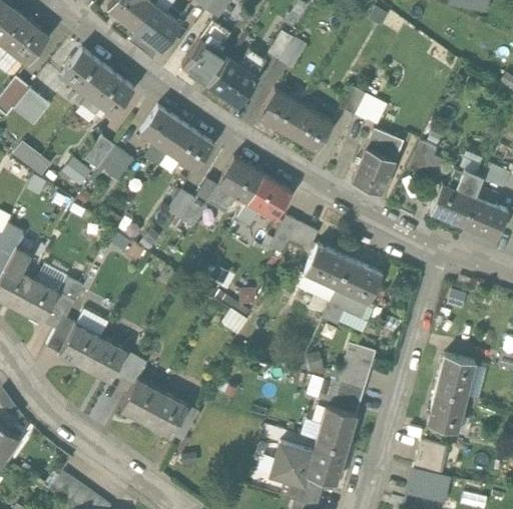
[(152,7),(143,0),(116,0),(108,11),(133,31),(152,7)]
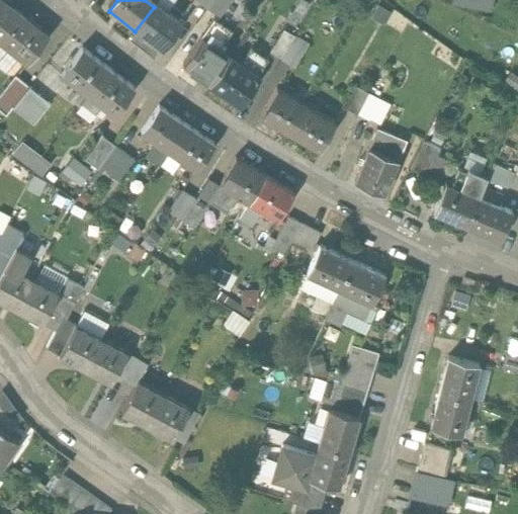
[(195,0),(195,2),(207,11),(216,0),(195,0)]
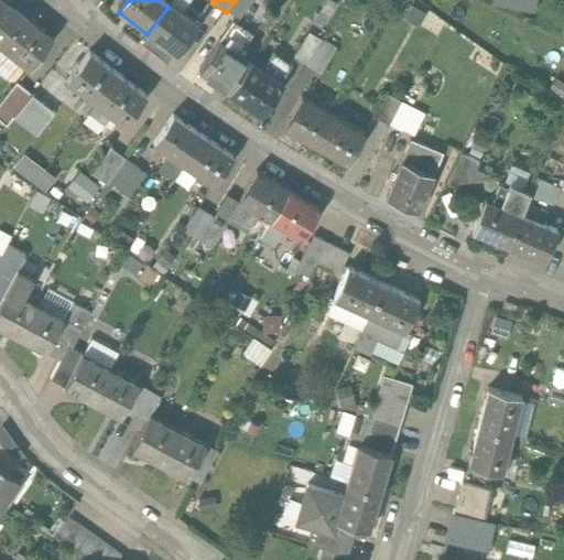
[(492,0),(492,6),(532,14),(534,0),(492,0)]
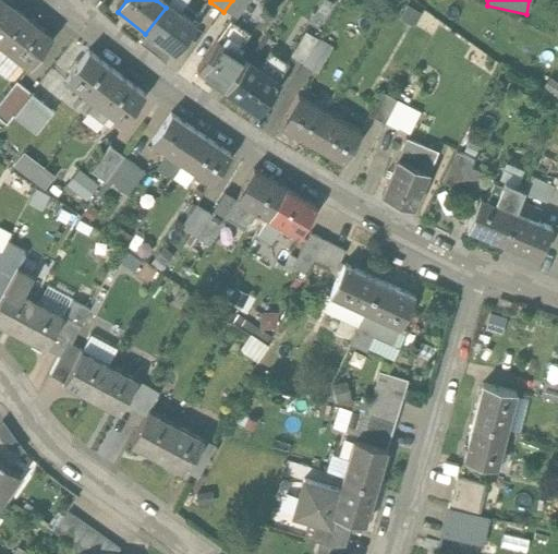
[(4,5),(0,10),(0,47),(1,48),(24,21),(4,5)]
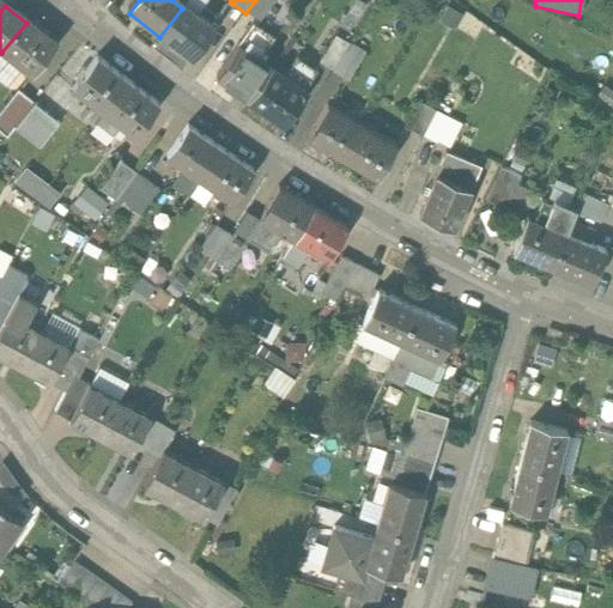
[(214,32),(182,8),(159,37),(192,62),(214,32)]
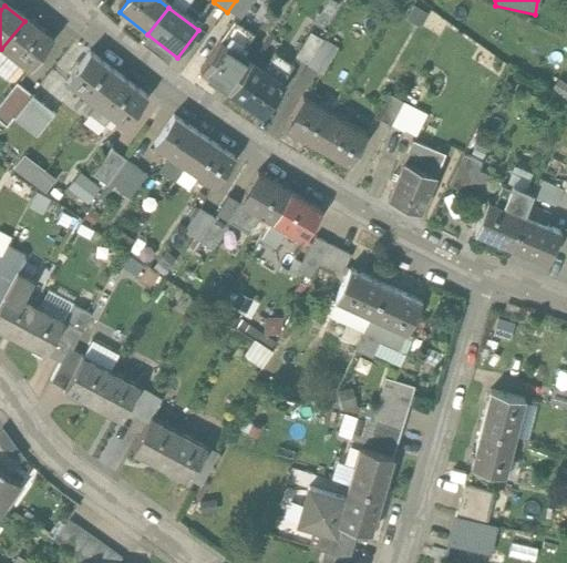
[(52,44),(24,21),(1,49),(30,72),(52,44)]
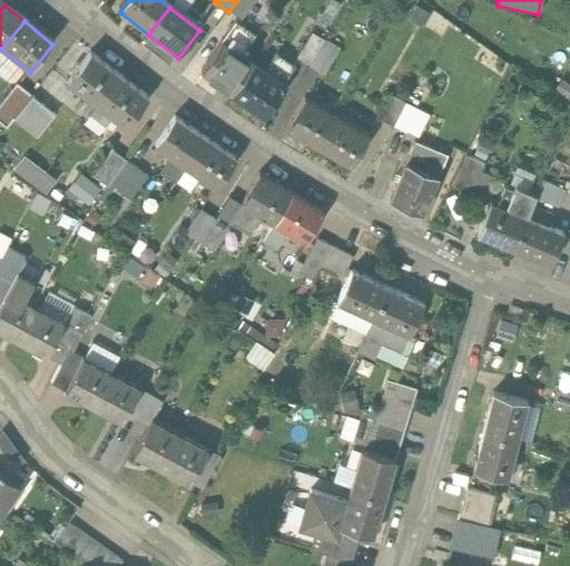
[(312,37),(297,61),(310,68),(324,45),(312,37)]
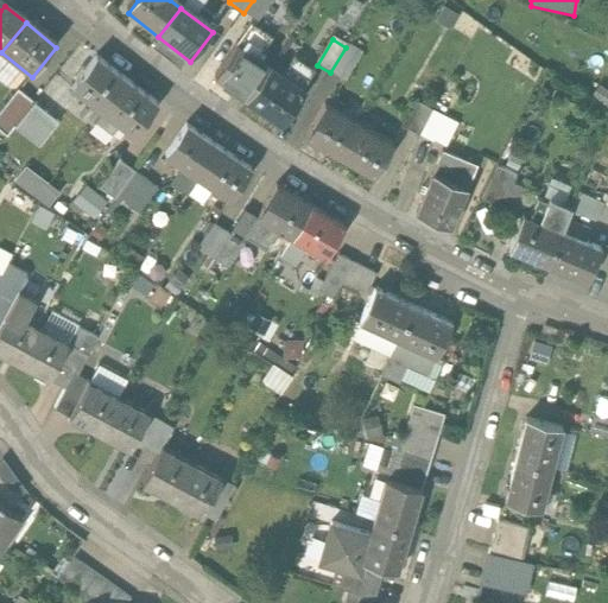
[(361,56),(346,48),(330,73),(346,82),(361,56)]
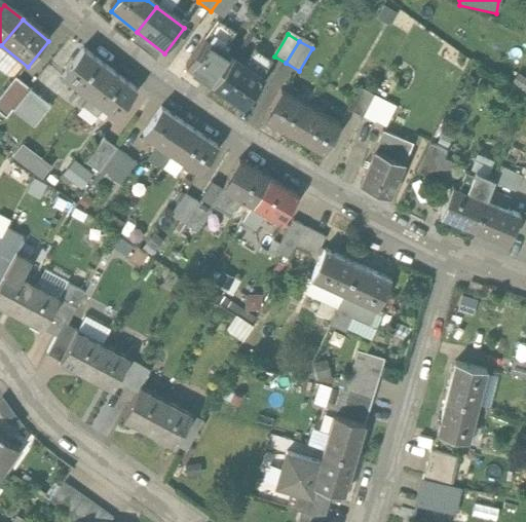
[(205,43),(187,70),(215,88),(232,62),(205,43)]
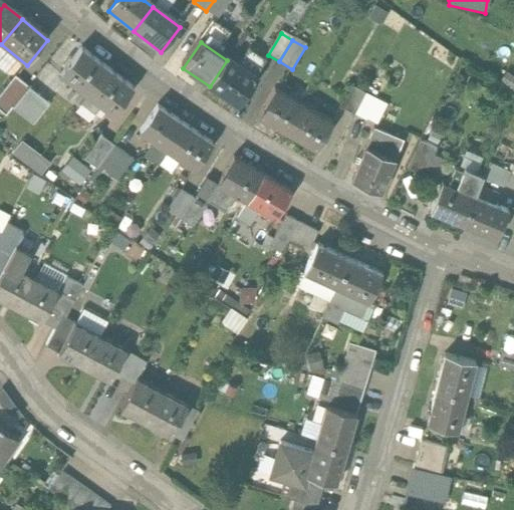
[(107,71),(81,51),(61,77),(87,97),(107,71)]
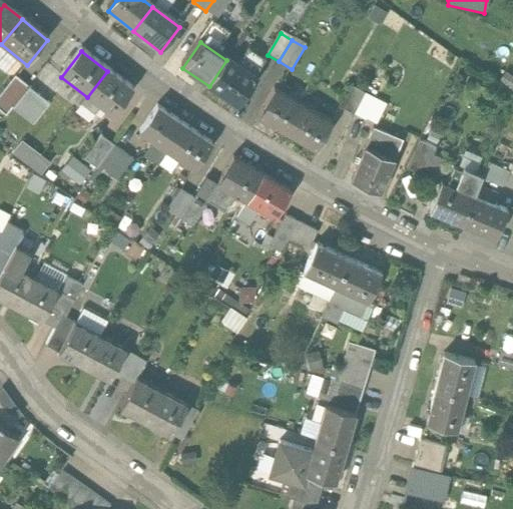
[(237,68),(226,60),(209,86),(237,105),(255,79),(253,78),(265,62),(249,51),(237,68)]
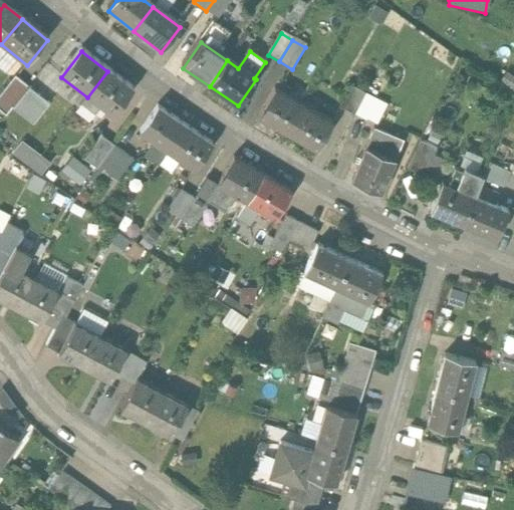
[(107,71),(87,97),(113,117),(134,91),(107,71)]
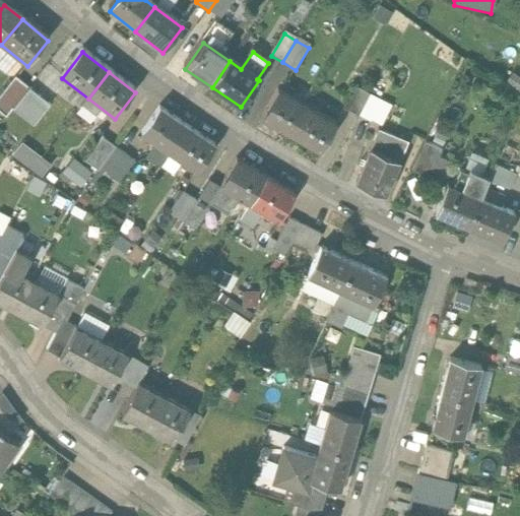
[(12,111),(31,126),(50,104),(30,88),(12,111)]
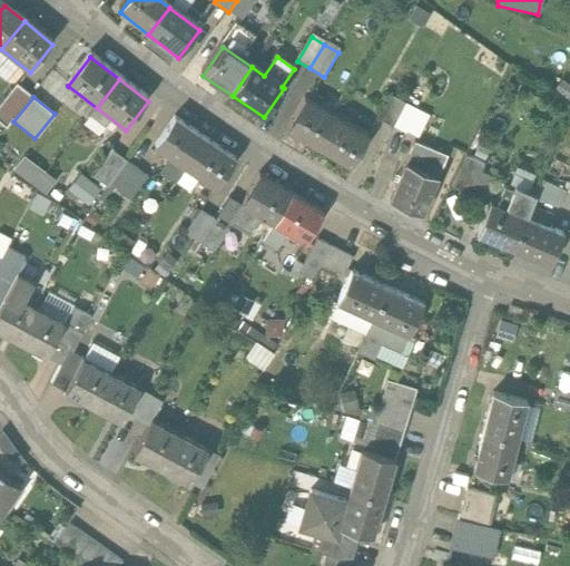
[(405,106),(390,98),(377,122),(392,130),(405,106)]
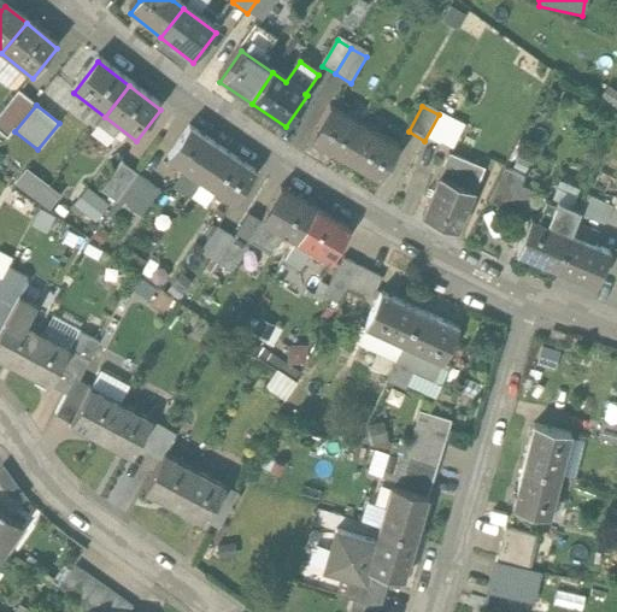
[(330,111),(311,143),(345,163),(364,130),(330,111)]
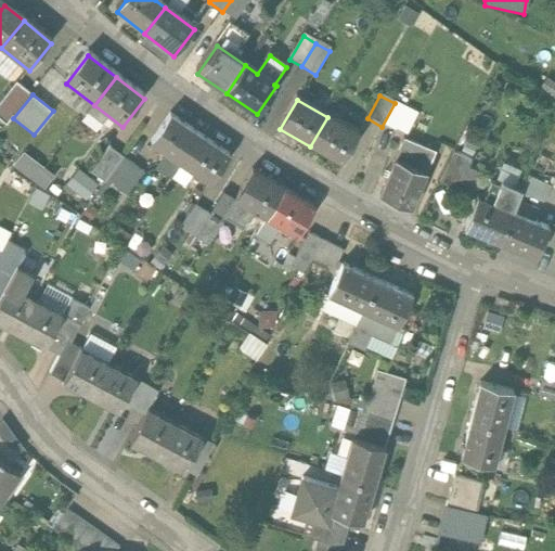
[(169,117),(150,145),(180,166),(199,138),(169,117)]
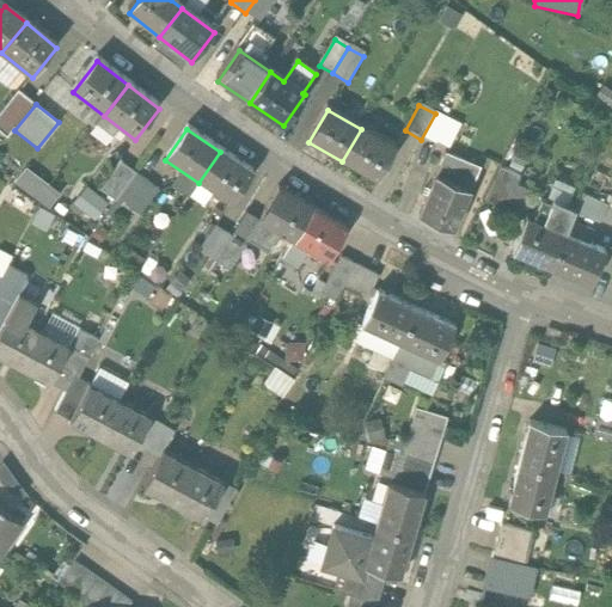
[(397,151),(361,129),(342,161),(378,183),(397,151)]
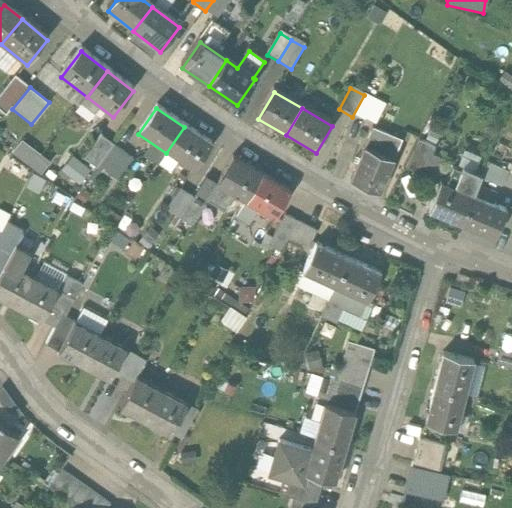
[(211,146),(184,127),(166,153),(194,172),(211,146)]
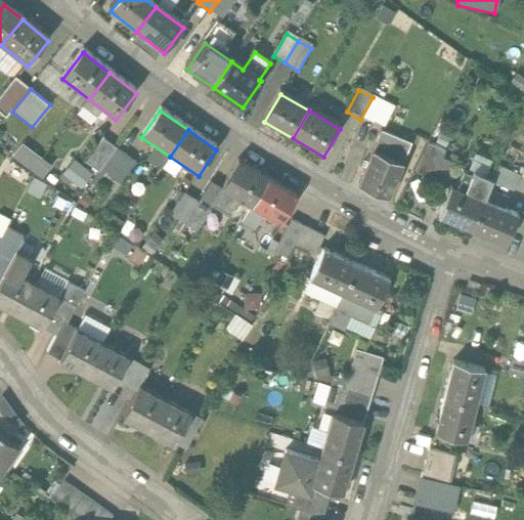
[(102,140),(86,164),(99,174),(117,150),(102,140)]
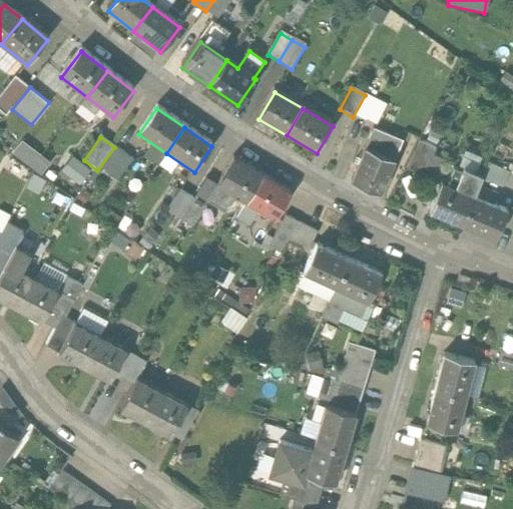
[(422,140),(407,170),(424,178),(434,156),(438,148),(422,140)]
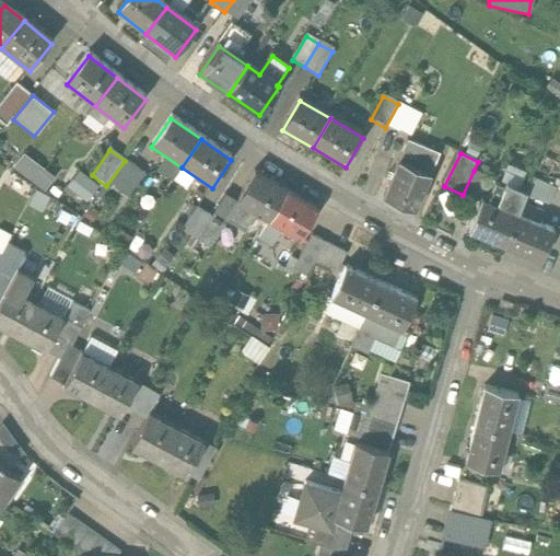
[(23,154),(12,171),(45,193),(56,176),(23,154)]
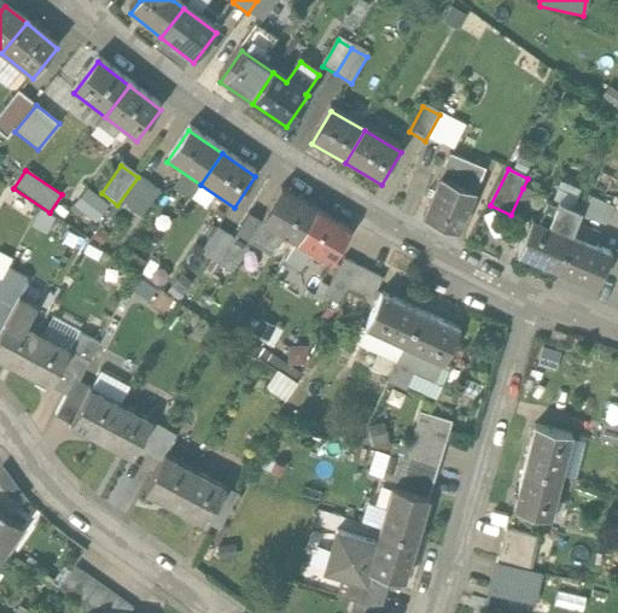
[(439,182),(423,223),(456,237),(473,196),(439,182)]
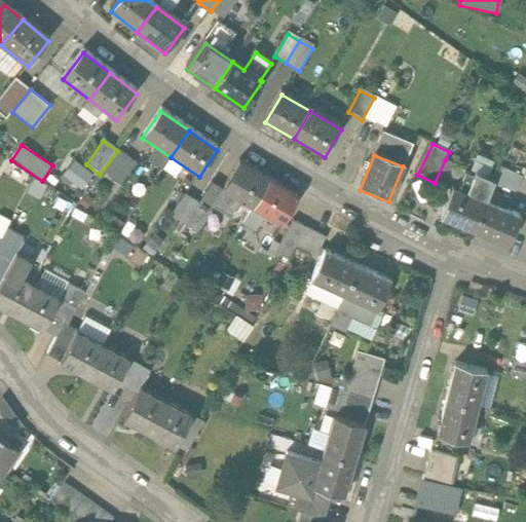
[(475,170),(489,175),(493,162),(479,158),(475,170)]
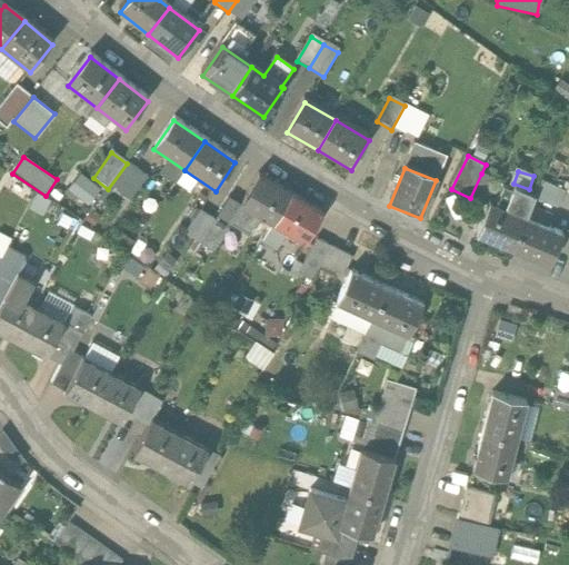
[(481,174),(470,198),(485,205),(495,180),(481,174)]
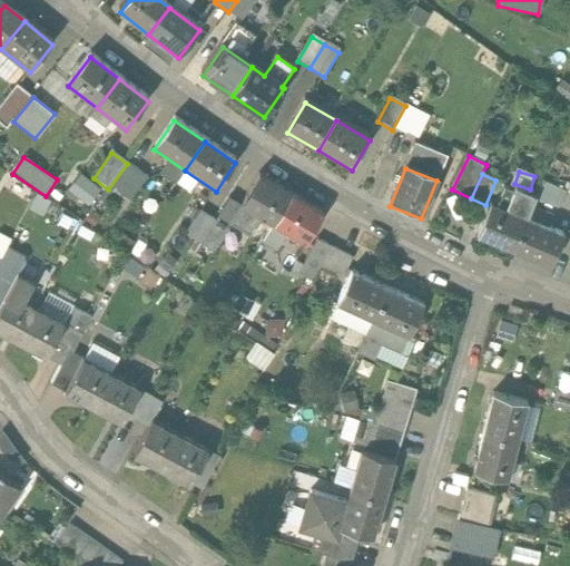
[(81,175),(69,189),(90,207),(102,192),(81,175)]
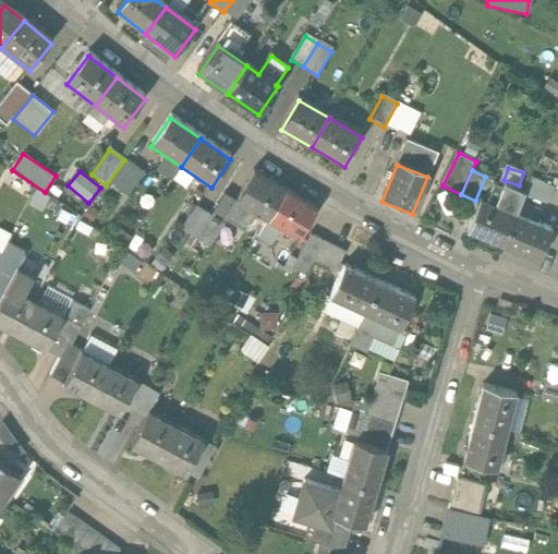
[(254,173),(225,224),(244,236),(256,216),(267,223),(284,192),(254,173)]
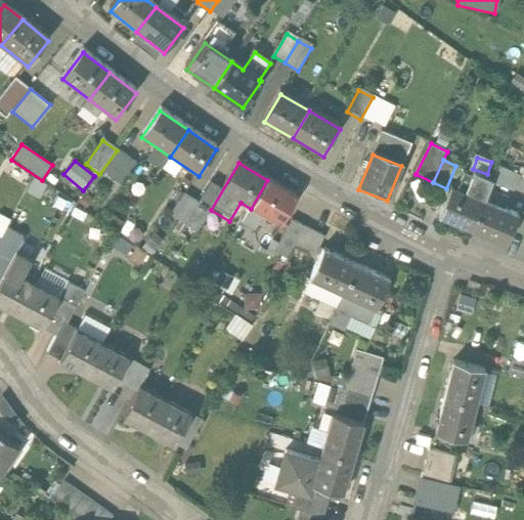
[(510,173),(498,168),(495,175),(507,179),(510,173)]
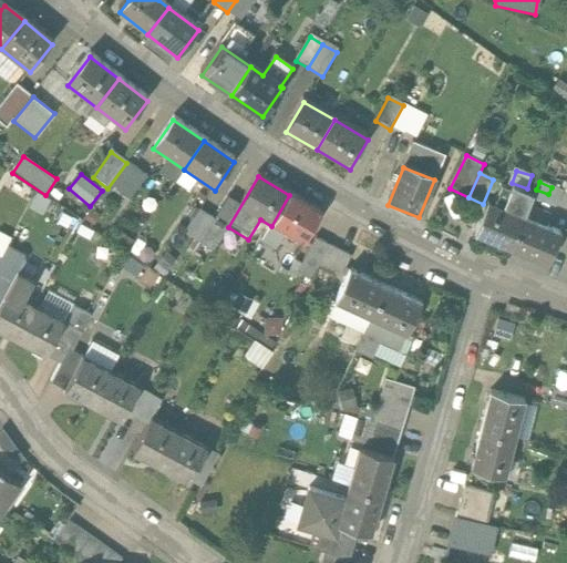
[(48,194),(81,218),(90,207),(63,187),(59,194),(52,190),(48,194)]
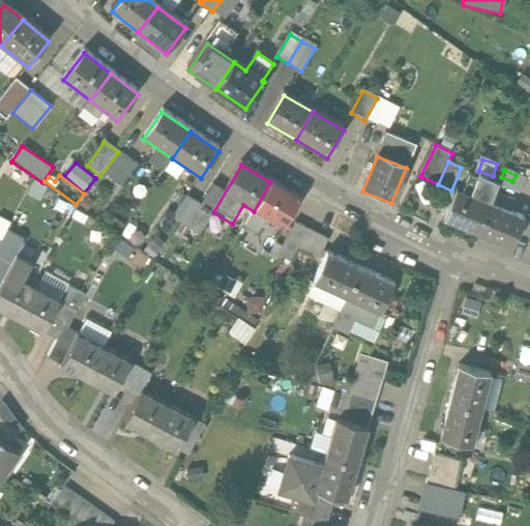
[(512,181),(501,177),(497,186),(516,195),(520,184),(512,181)]
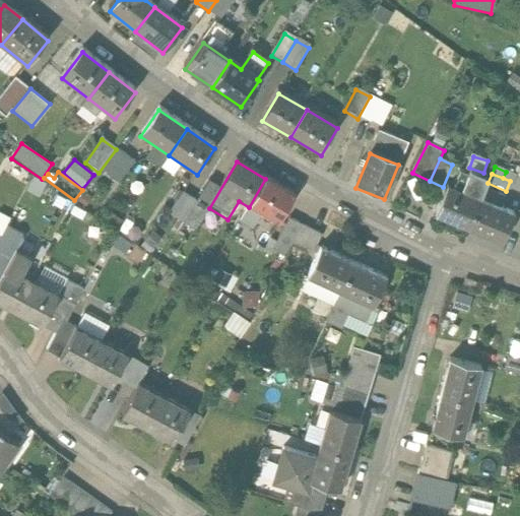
[(295,196),(265,179),(249,207),(278,224),(295,196)]
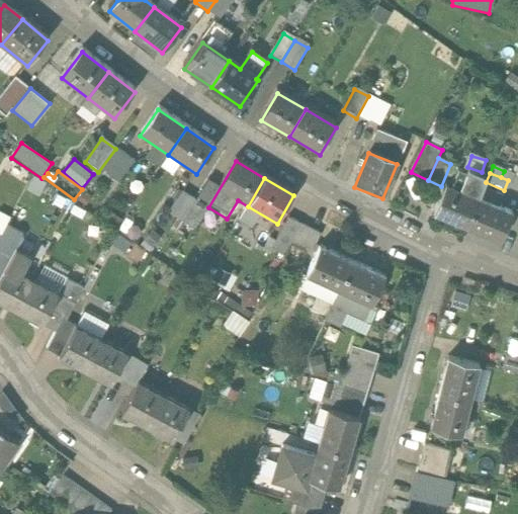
[(478,201),(445,187),(434,216),(466,229),(478,201)]
